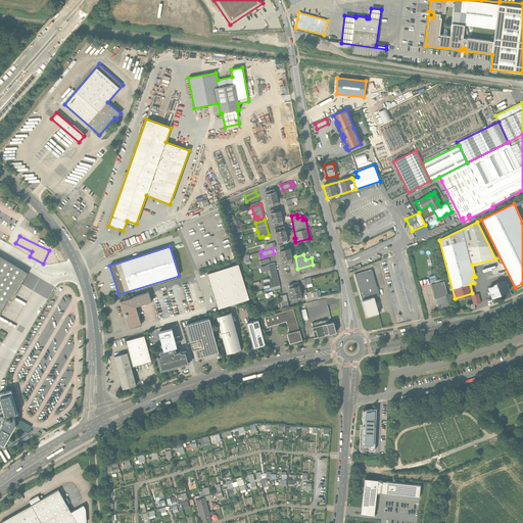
[(0,314),(8,299),(12,301),(29,273),(0,255),(0,314)]
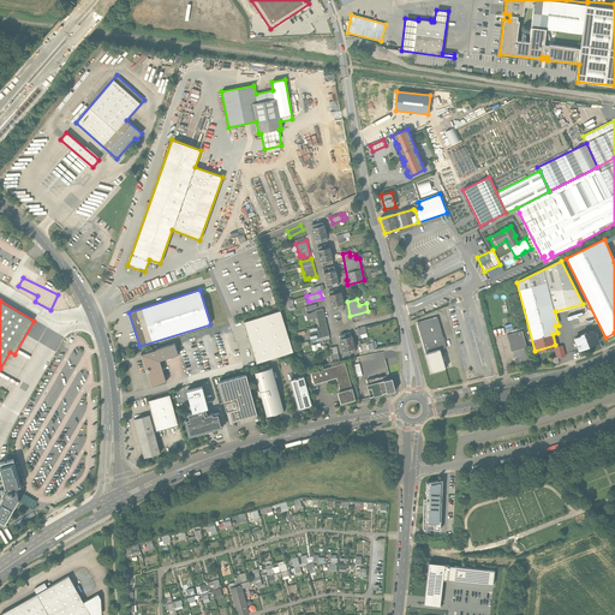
[(329,335),(322,309),(315,311),(317,317),(315,318),(320,338),(329,335)]
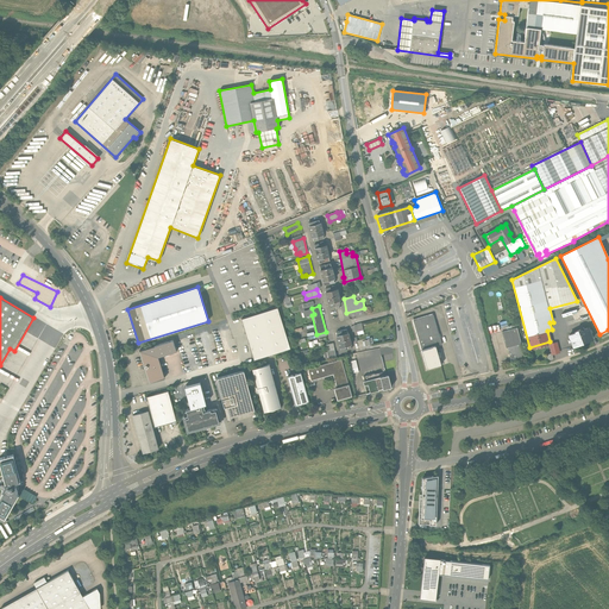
[(277,307),(240,319),(253,359),(290,349),(277,307)]
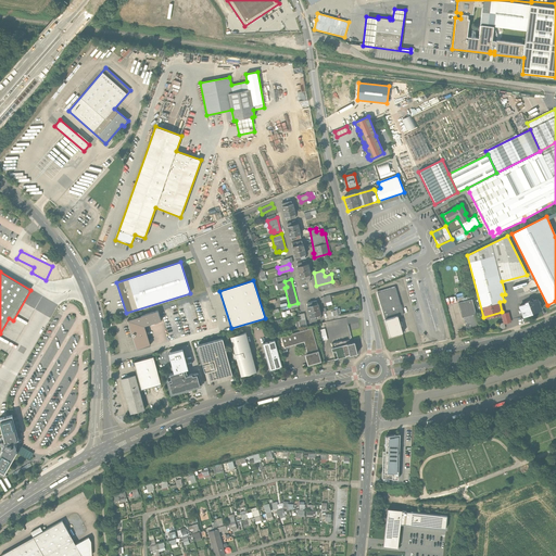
[(395,288),(377,292),(390,337),(402,333),(397,316),(403,315),(395,288)]
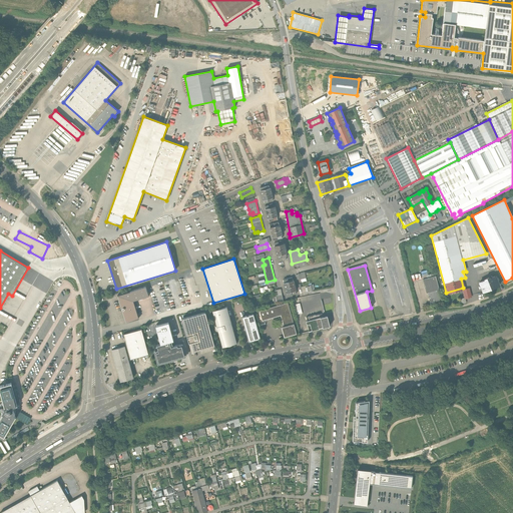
[(300,282),(306,281),(304,272),(298,274),(300,282)]
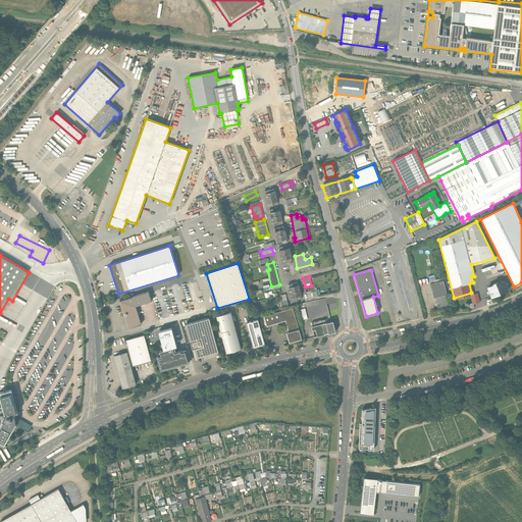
[(442,280),(430,283),(433,298),(434,298),(437,309),(449,306),(446,295),(447,295),(442,280)]
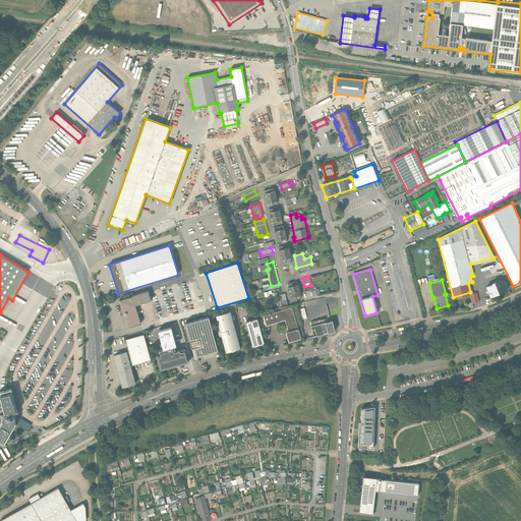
[(489,293),(490,296),(507,290),(504,284),(503,281),(497,283),(497,282),(493,284),(486,287),(487,290),(485,291),(487,294),(489,293)]
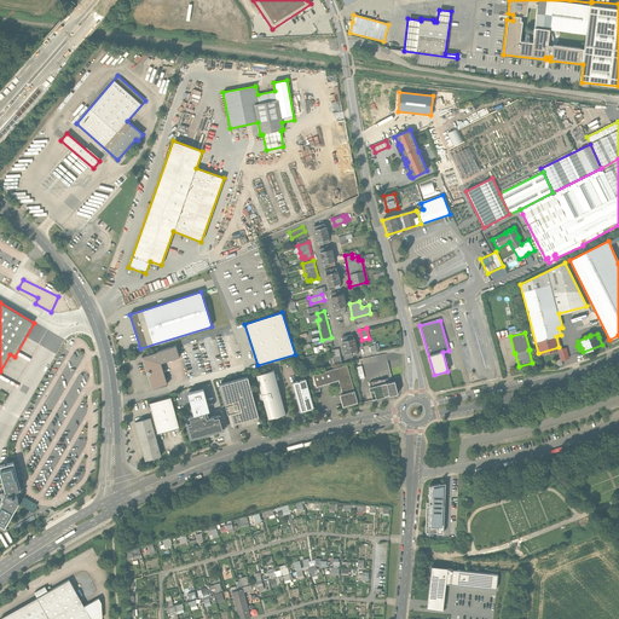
[(175,346),(142,356),(142,357),(151,389),(152,389),(167,385),(160,363),(179,357),(175,346)]
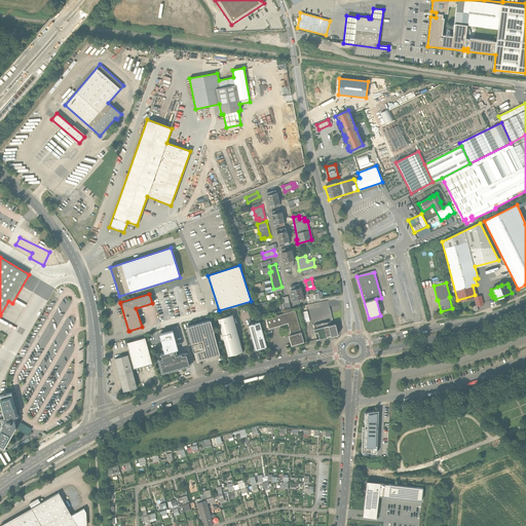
[(290,308),(288,297),(282,298),(283,303),(279,304),(280,310),(290,308)]
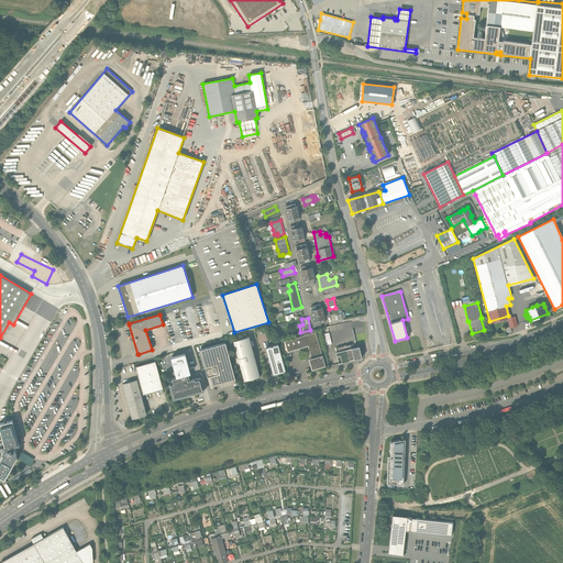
[(327,327),(320,329),(326,345),(332,343),(327,327)]
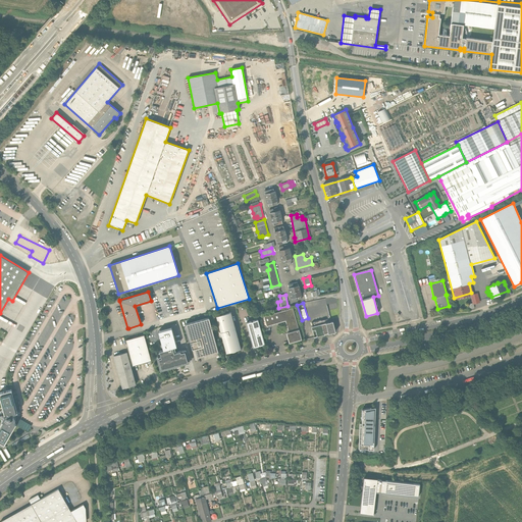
[(293,308),(263,316),(266,326),(285,321),(289,332),(285,332),(289,343),(302,340),(293,308)]
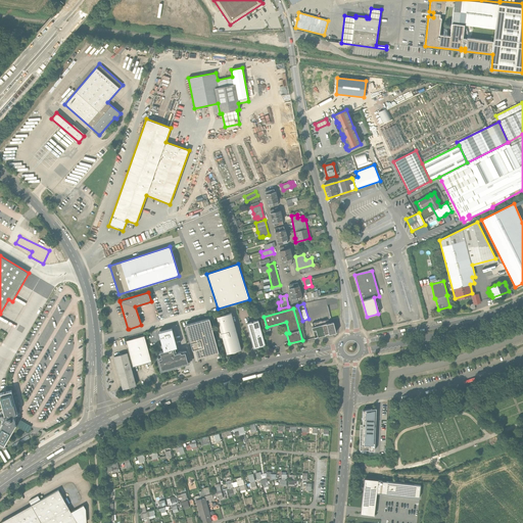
[(231,313),(217,317),(227,353),(241,349),(231,313)]
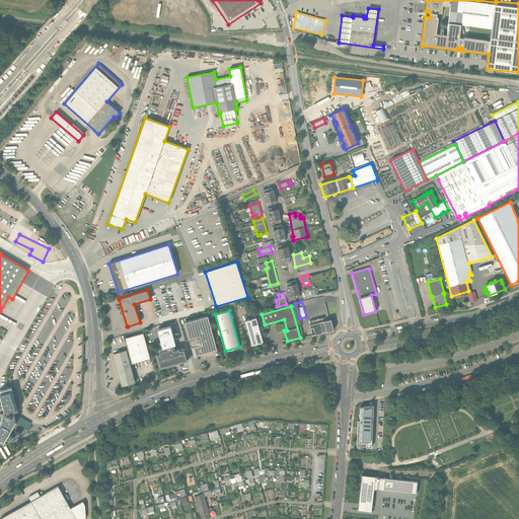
[(208,316),(183,322),(191,347),(193,346),(194,348),(192,349),(194,356),(202,354),(204,359),(218,355),(208,316)]
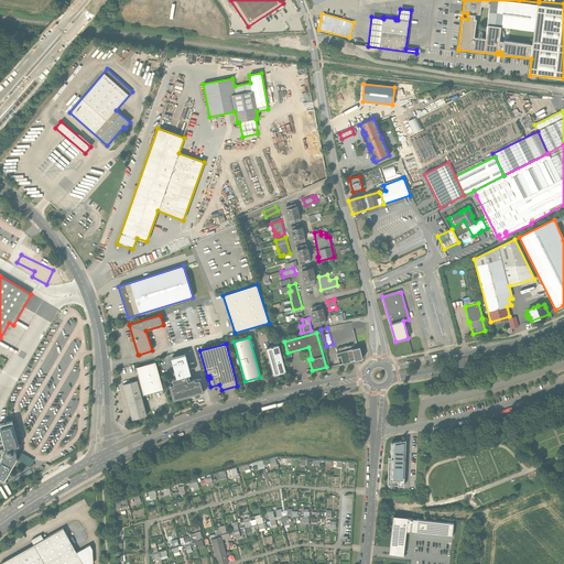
[(279,345),(266,348),(273,376),(286,372),(279,345)]
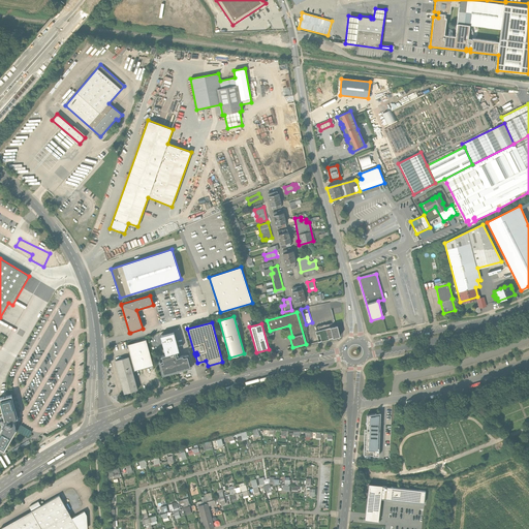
[(330,327),(329,323),(315,327),(316,331),(315,331),(317,342),(340,336),(337,325),(330,327)]
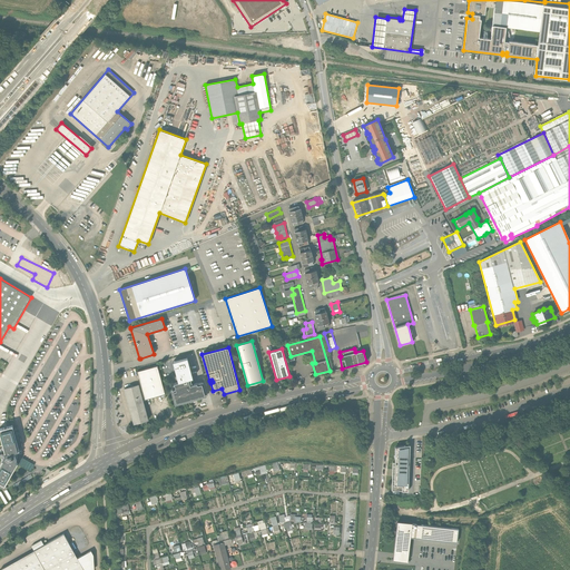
[(176,377),(177,383),(188,380),(193,379),(187,359),(173,362),(176,376),(176,377)]
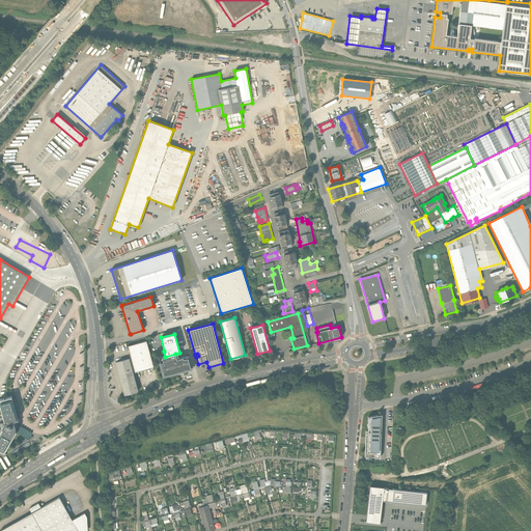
[(134,370),(134,372),(154,367),(146,341),(127,346),(131,359),(129,359),(132,371),(134,370)]
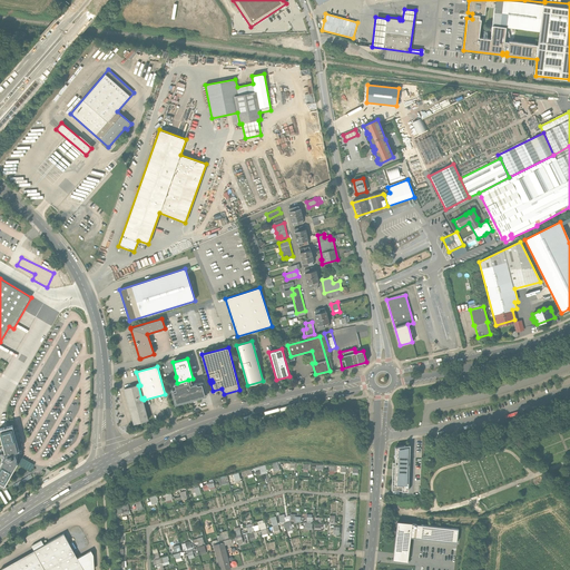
[(175,404),(176,404),(206,396),(206,395),(203,383),(202,382),(189,385),(188,380),(177,383),(174,383),(176,390),(172,391),(172,392),(175,404)]
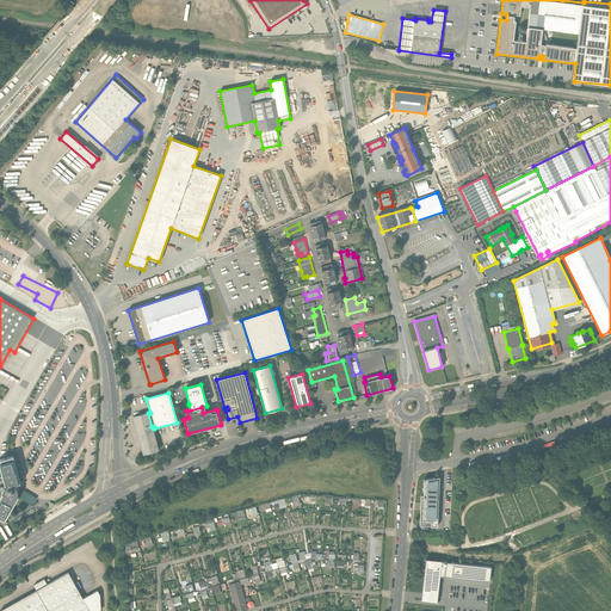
[(134,417),(143,455),(159,450),(152,427),(148,413),(148,412),(134,417)]
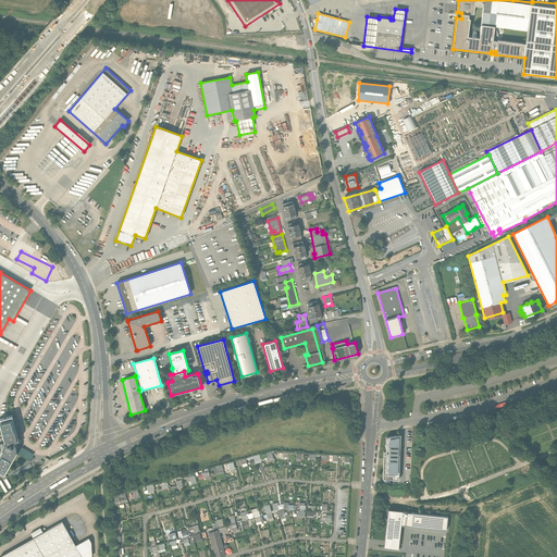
[(0,471),(4,474),(16,453),(15,452),(16,448),(16,447),(17,447),(16,443),(16,441),(19,441),(12,416),(0,418),(0,424),(5,445),(3,444),(3,445),(2,447),(1,448),(3,449),(0,454),(0,471)]
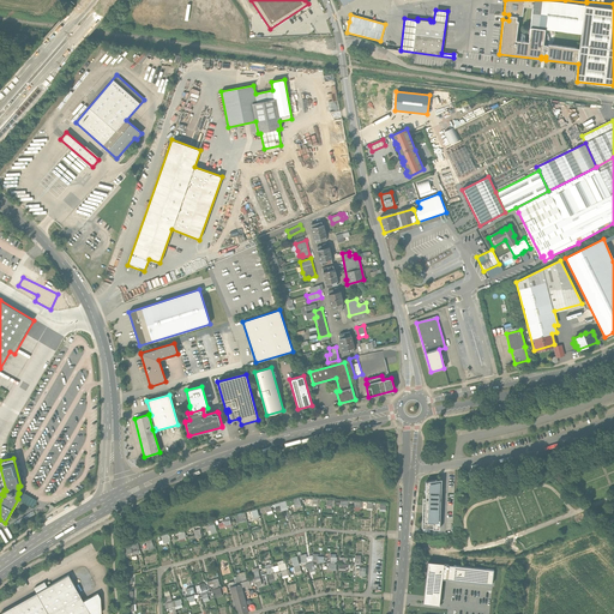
[(441,480),(426,482),(425,499),(423,499),(422,529),(439,529),(440,499),(439,499),(439,494),(441,494),(441,480)]
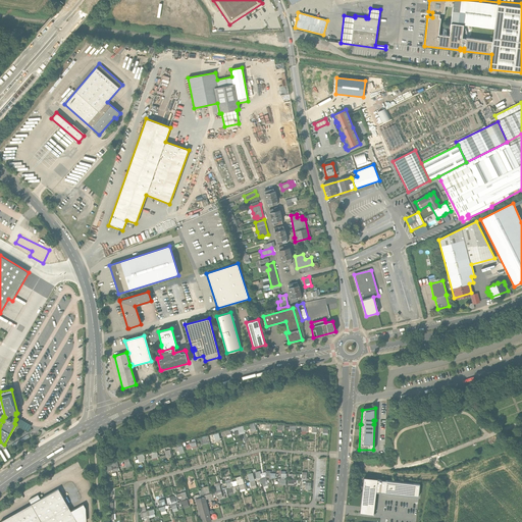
[(218,433),(199,437),(201,446),(215,442),(215,440),(220,439),(218,433)]
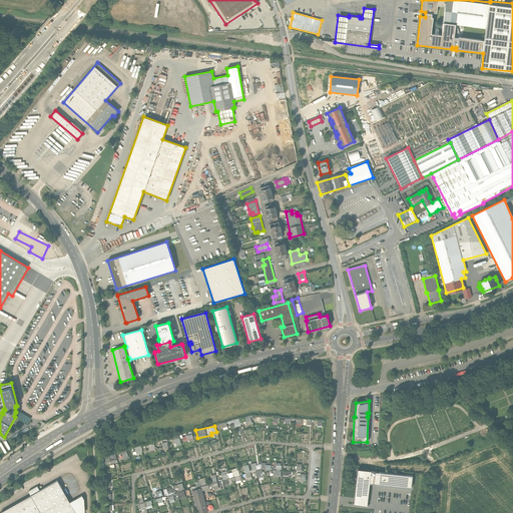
[(181,436),(183,442),(193,438),(191,432),(181,436)]
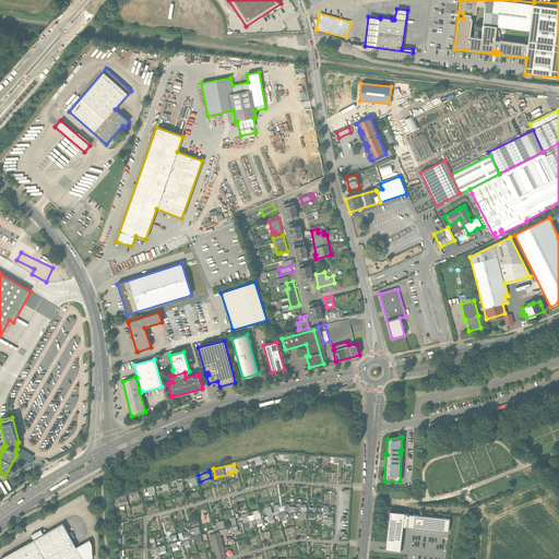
[(187,479),(189,487),(197,485),(195,477),(187,479)]
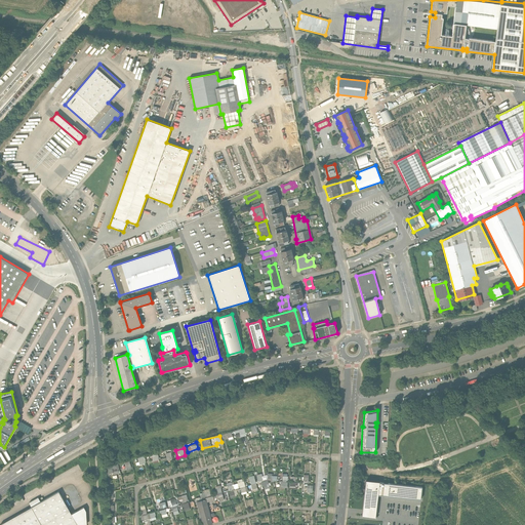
[(164,451),(167,459),(172,458),(170,449),(164,451)]
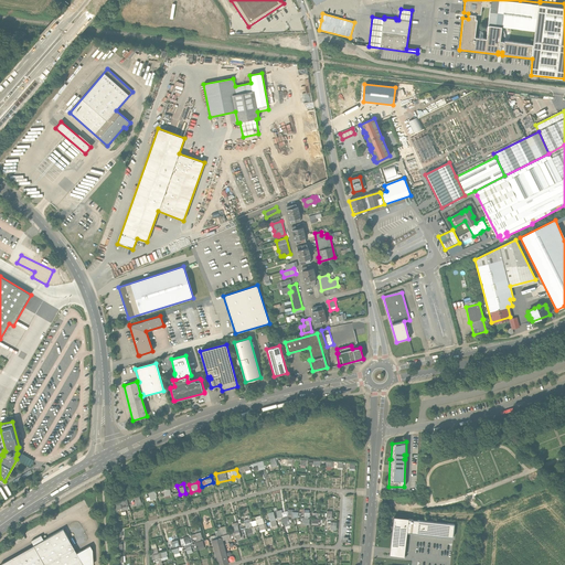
[(164,499),(171,497),(169,488),(162,490),(164,499)]
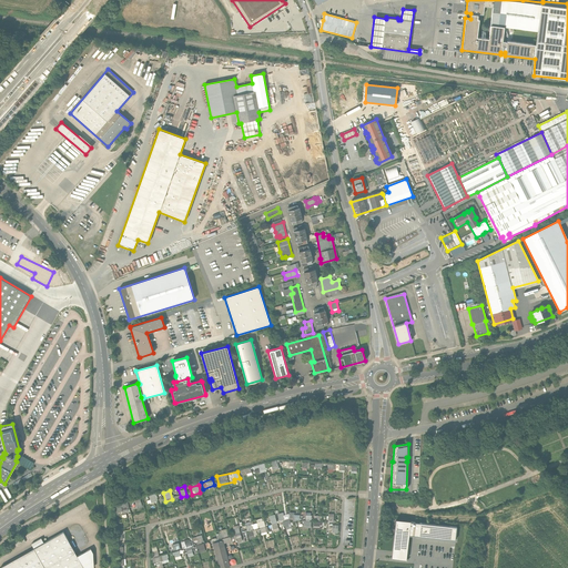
[(283,513),(276,514),(279,520),(275,520),(275,517),(270,518),(271,524),(284,520),(283,513)]
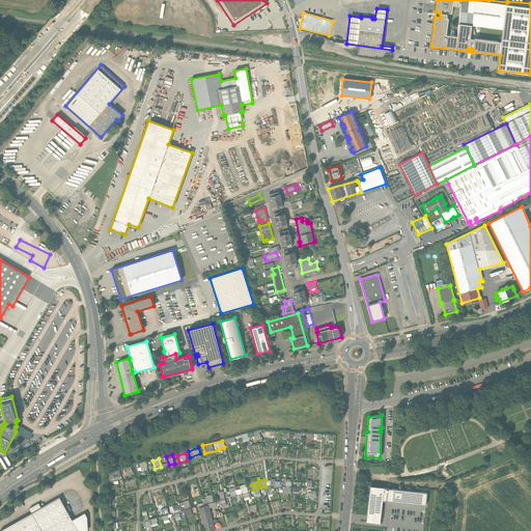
[(266,495),(272,494),(270,485),(263,486),(266,495)]
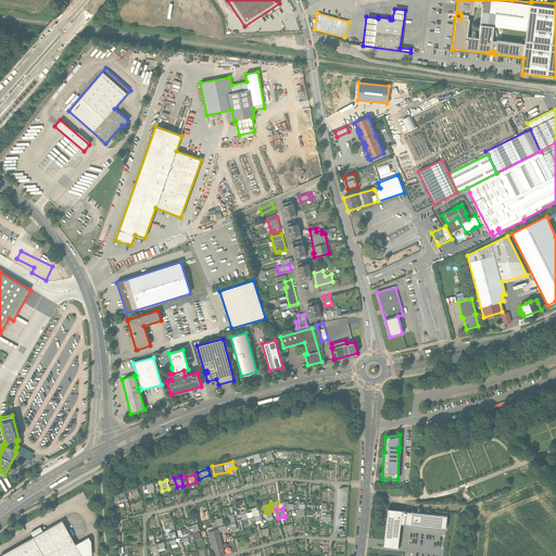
[(402,510),(388,508),(383,543),(383,547),(397,548),(397,545),(401,525),(445,530),(447,516),(402,512),(402,510)]
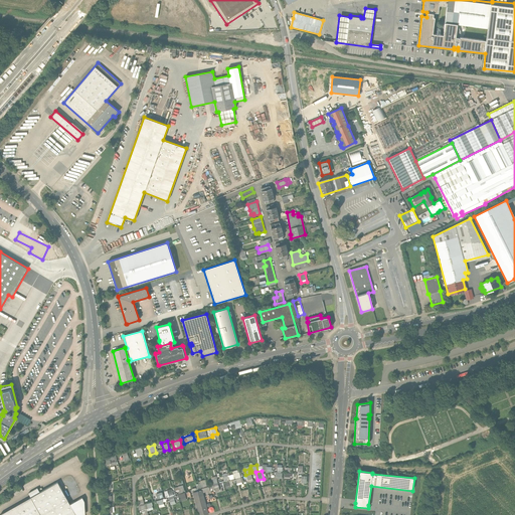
[(0,514),(82,514),(84,514),(84,501),(81,498),(69,505),(57,483),(39,493),(37,488),(28,493),(30,498),(0,514)]
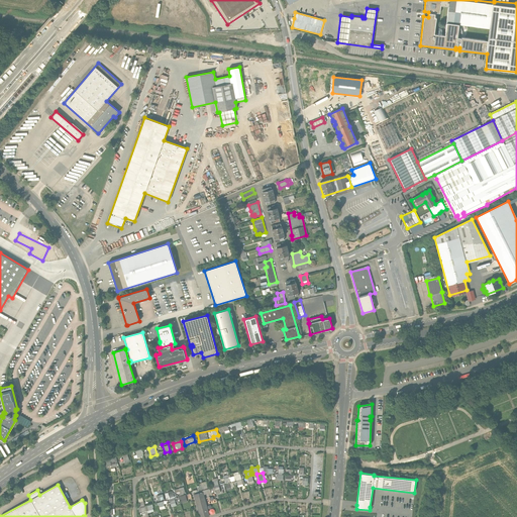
[(198,516),(205,516),(208,516),(203,495),(219,491),(218,487),(192,493),(198,516)]
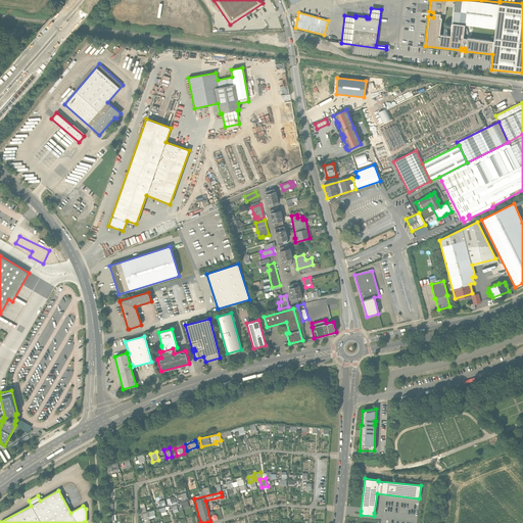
[(143,520),(154,516),(152,510),(141,514),(143,520)]
